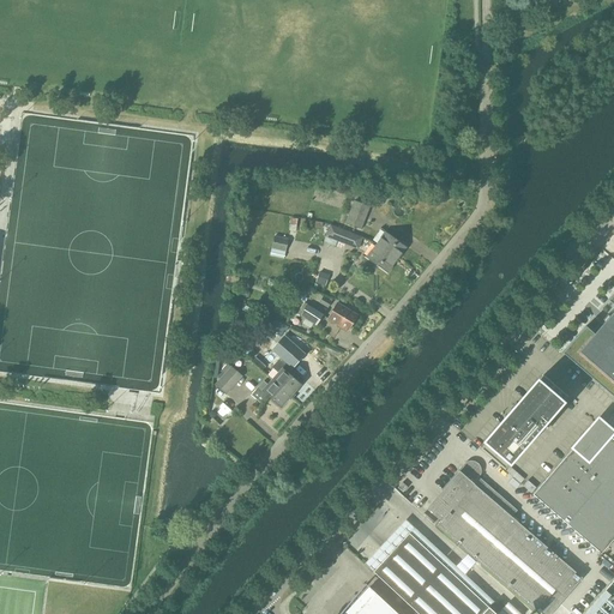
[(345,223),(361,229),(369,206),(354,200),(345,223)]
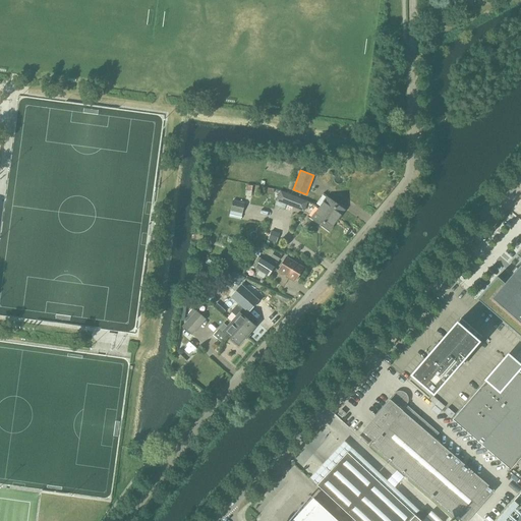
[(280,191),(277,200),(299,210),(302,200),(280,191)]
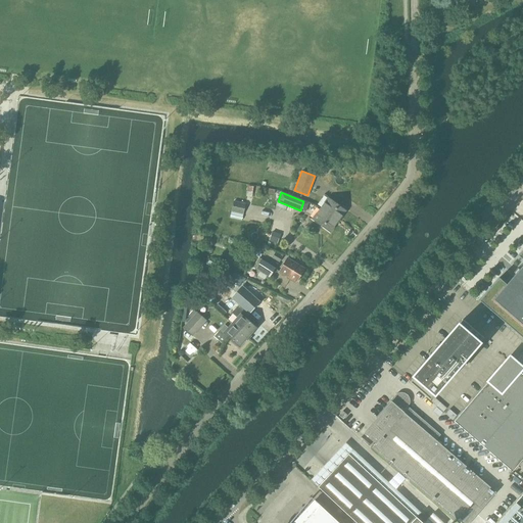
[(322,207),(321,209),(329,215),(337,222),(345,210),(328,198),(328,199),(324,196),(318,204),(322,207)]
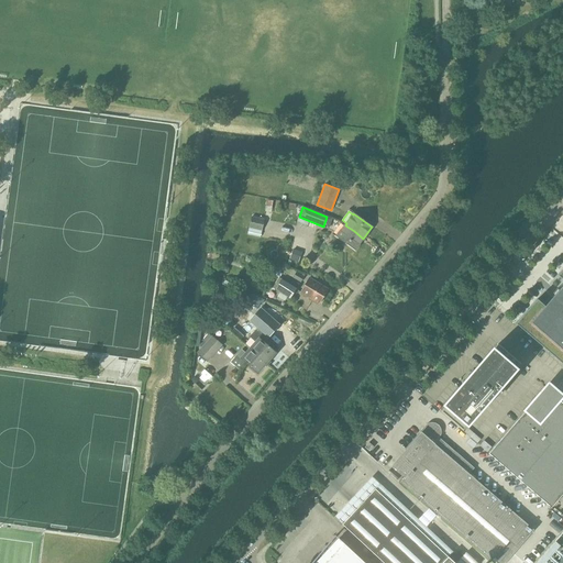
[(252,217),(250,228),(262,231),(264,220),(252,217)]
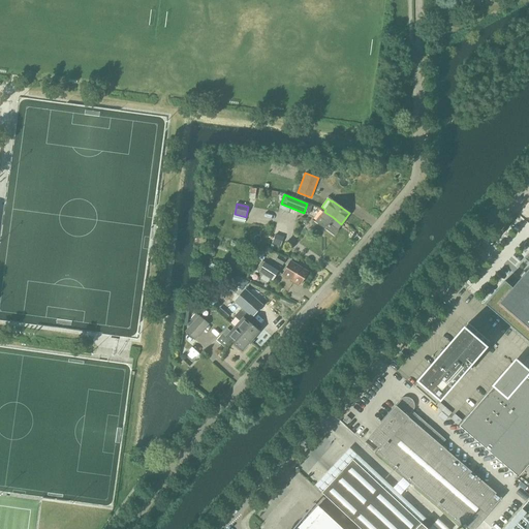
[(317,207),(310,217),(334,235),(341,224),(324,212),(317,207)]
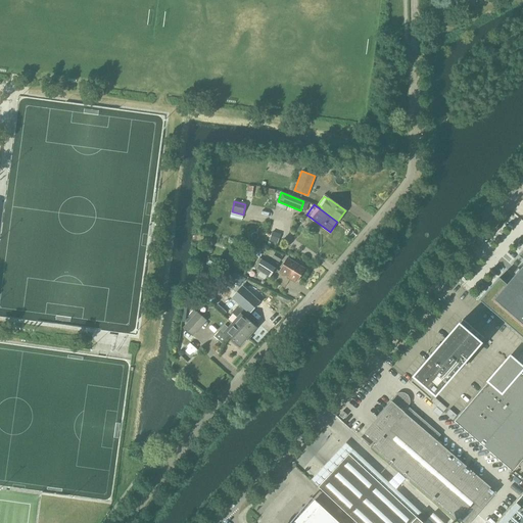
[(232,211),(230,219),(242,221),(243,215),(232,211)]
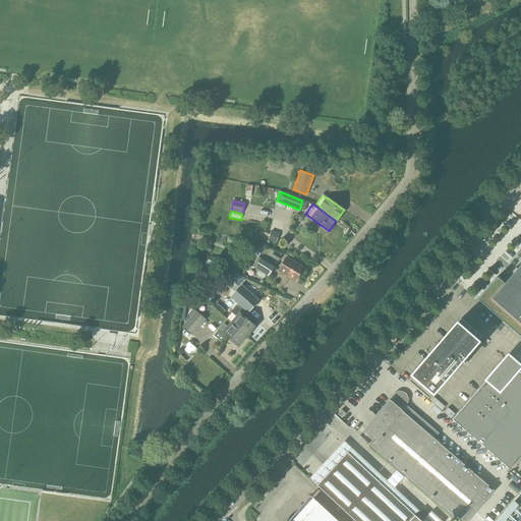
[(272,231),(269,239),(276,242),(279,234),(272,231)]
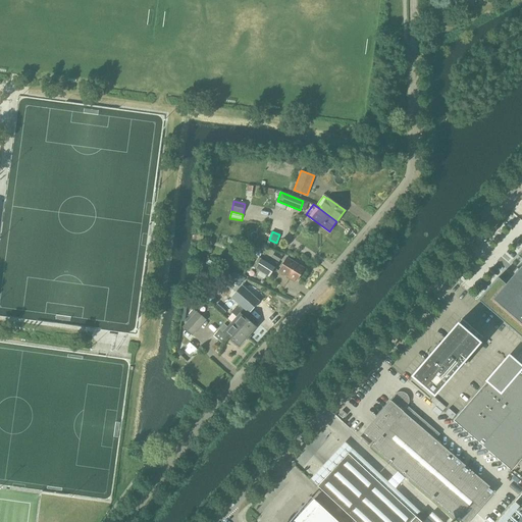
[(521,337),(521,250),(517,256),(521,259),(521,271),(521,272),(517,268),(511,276),(515,280),(509,288),(498,277),(478,301),(521,337)]
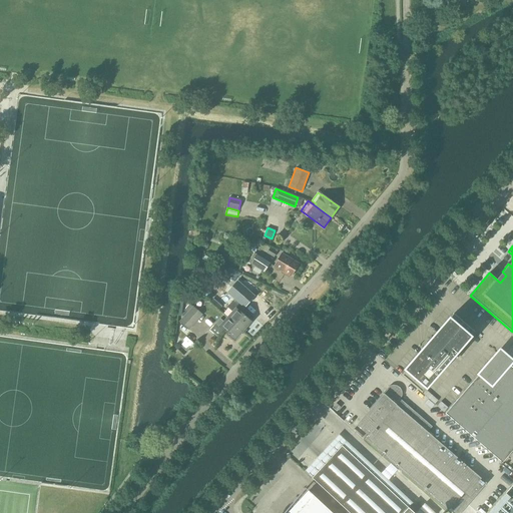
[(268,247),(266,251),(275,258),(277,252),(268,247)]
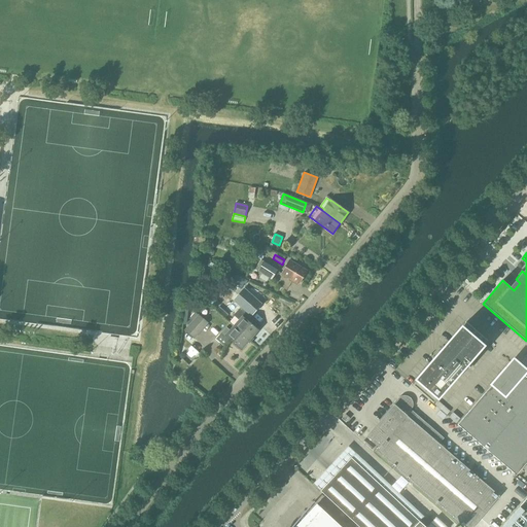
[(299,285),(307,271),(289,260),(281,274),(299,285)]
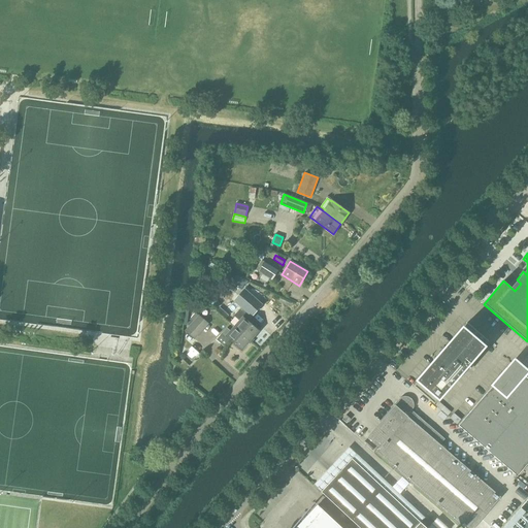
[(272,281),(278,270),(264,262),(258,271),(272,281)]
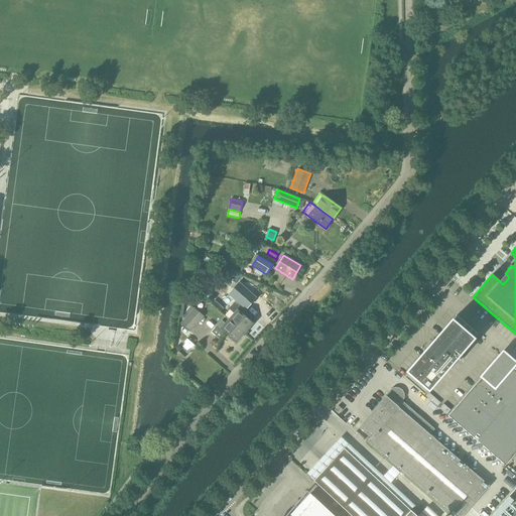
[(239,282),(229,294),(236,300),(246,309),(256,298),(239,282)]
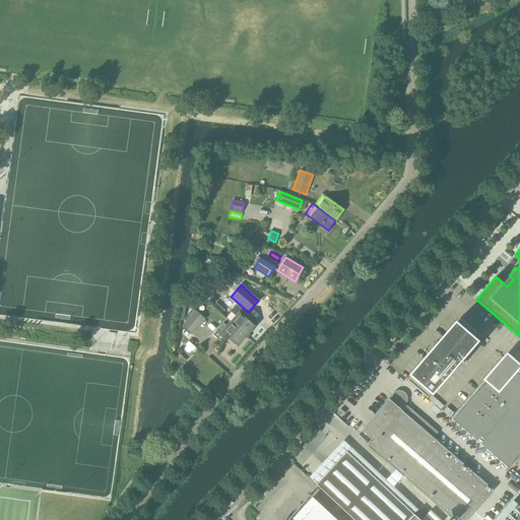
[(216,300),(210,294),(206,298),(213,304),(216,300)]
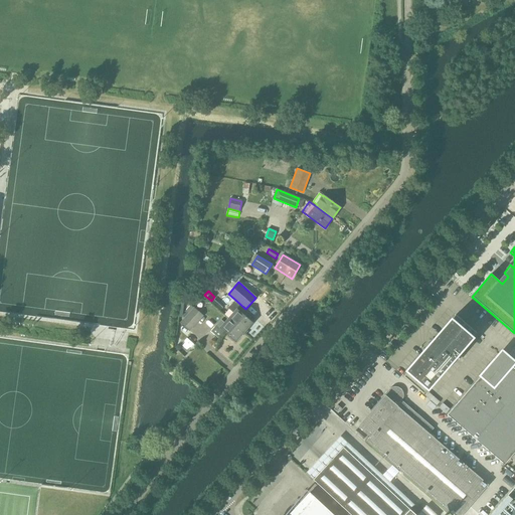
[(252,323),(241,314),(245,309),(235,300),(228,308),(233,313),(228,319),(243,332),(252,323)]
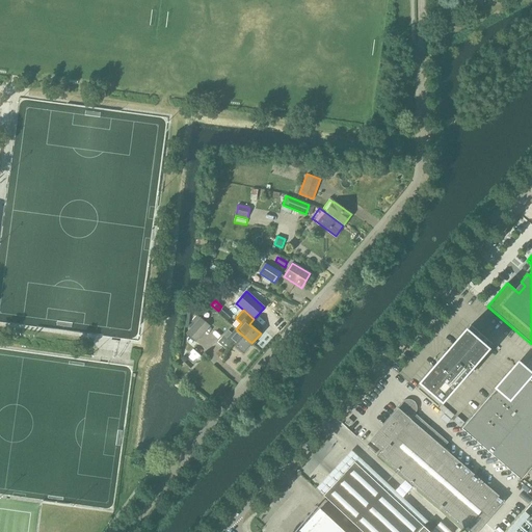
[(196,342),(210,326),(201,318),(187,334),(196,342)]
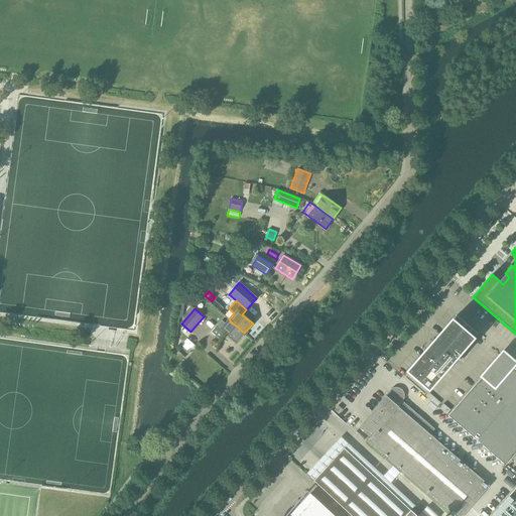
[(423,354),(403,377),(423,395),(477,333),(457,315),(436,339),(435,340),(433,341),(432,342),(430,343),(429,344),(428,345),(427,346),(426,348),(425,349),(424,351),(424,352),(423,354)]
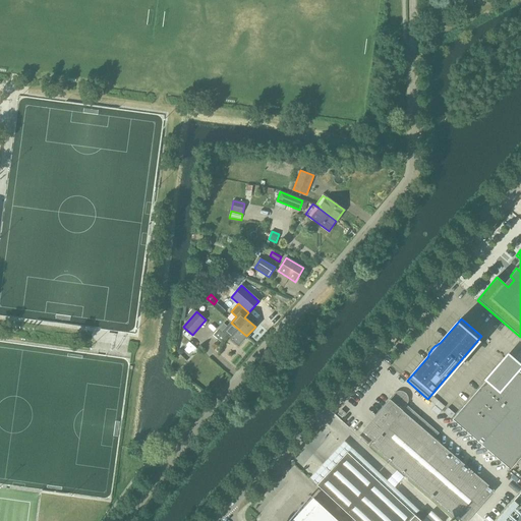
[(219,329),(213,335),(221,342),(227,336),(238,346),(246,336),(231,323),(227,327),(224,324),(220,329),(219,329)]
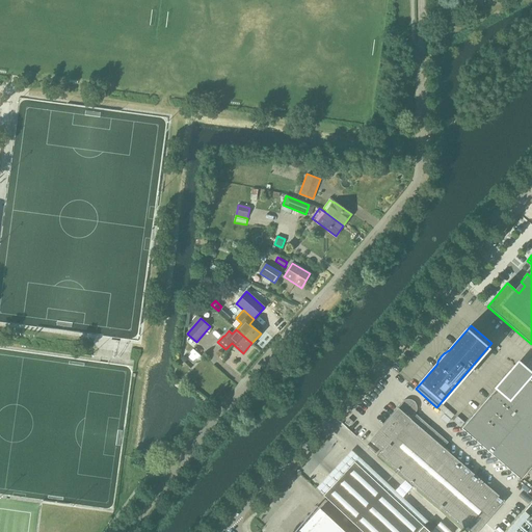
[(462,428),(491,454),(521,480),(531,467),(531,381),(528,378),(531,374),(519,364),(462,428)]
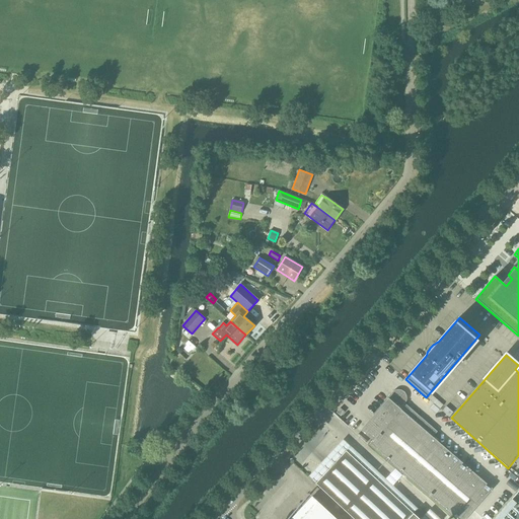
[(372,440),(369,444),(454,518),(465,518),(492,489),(431,436),(435,431),(403,403),(405,399),(405,395),(402,392),(399,391),(395,391),(392,393),(388,398),(374,415),(361,430),(372,440)]
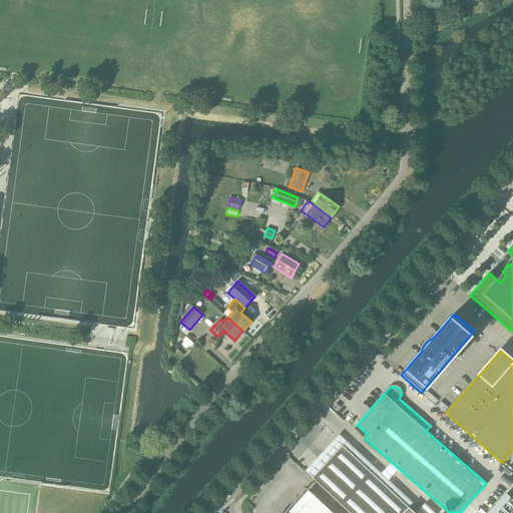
[(337,412),(341,407),(336,403),(333,408),(337,412)]
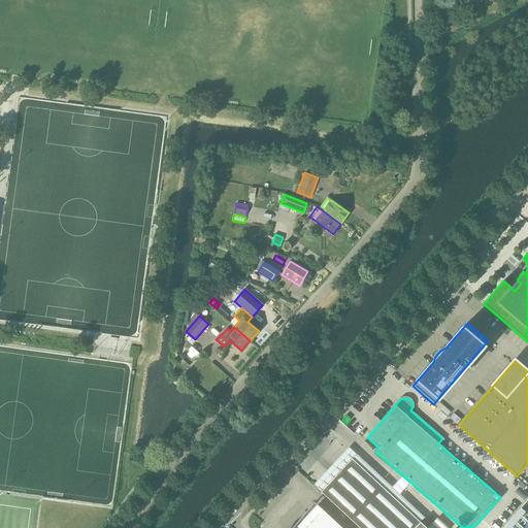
[(428,527),(432,524),(425,518),(421,523),(352,459),(321,492),(359,527),(428,527)]
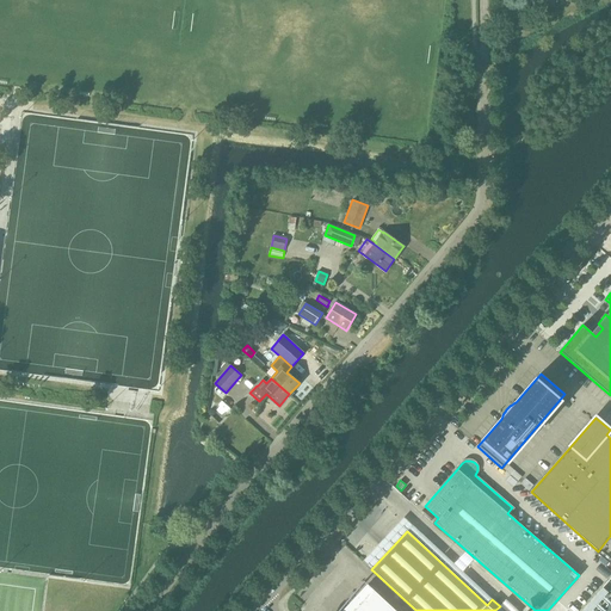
[(610,610),(610,576),(581,610),(610,610)]
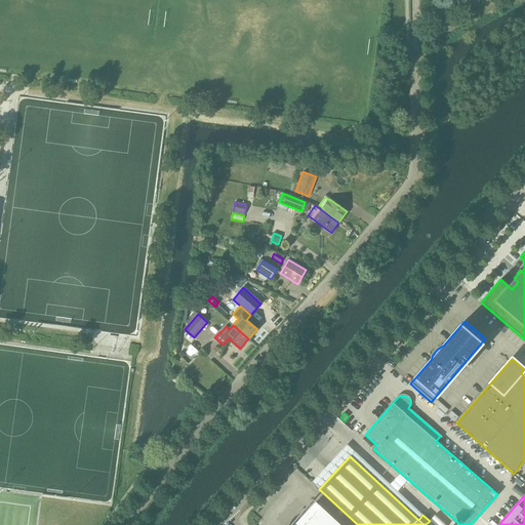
[(339,524),(316,502),(294,524),(339,524)]
